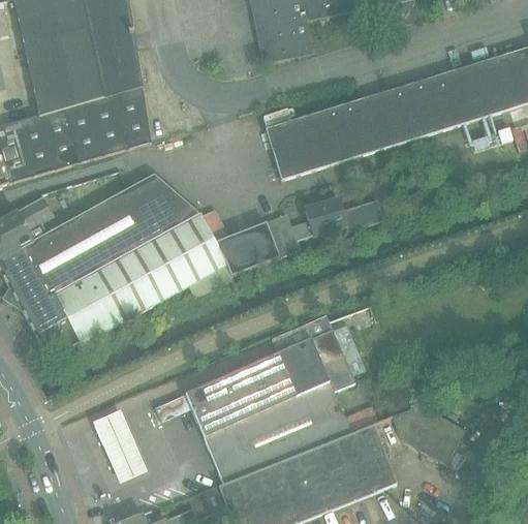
[(0,154),(145,112),(125,0),(13,0),(38,113),(0,124),(0,154)]
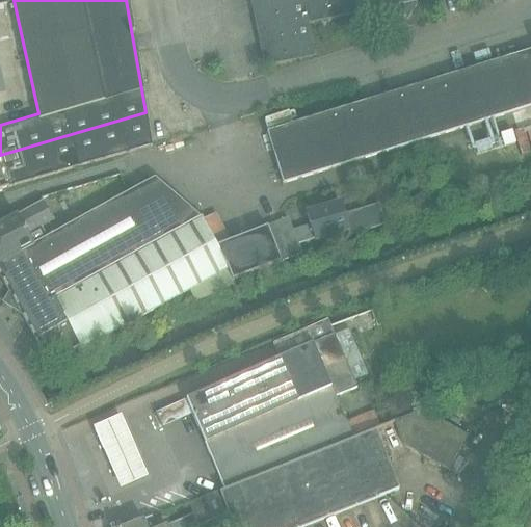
[(249,0),(263,66),(314,55),(308,20),(405,0),(249,0)]
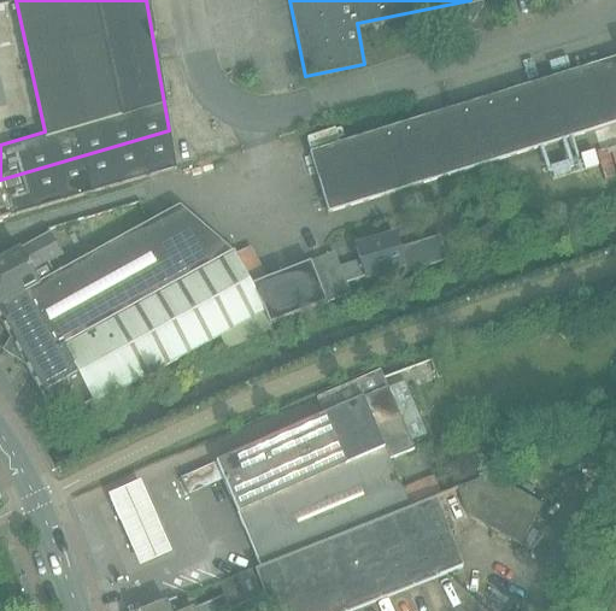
[(615,52),(310,147),(329,209),(615,119),(615,52)]
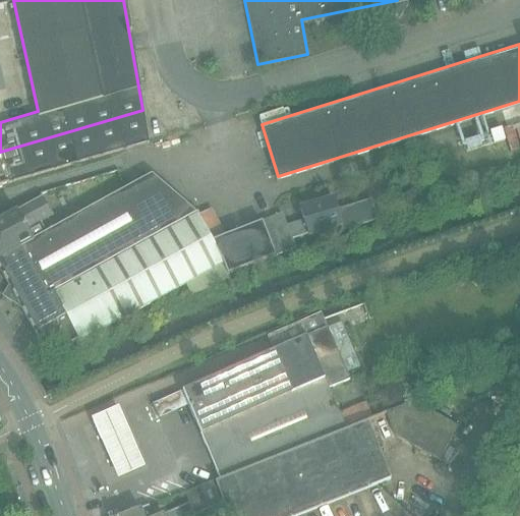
[(142,110),(0,152),(0,181),(148,138),(142,110)]
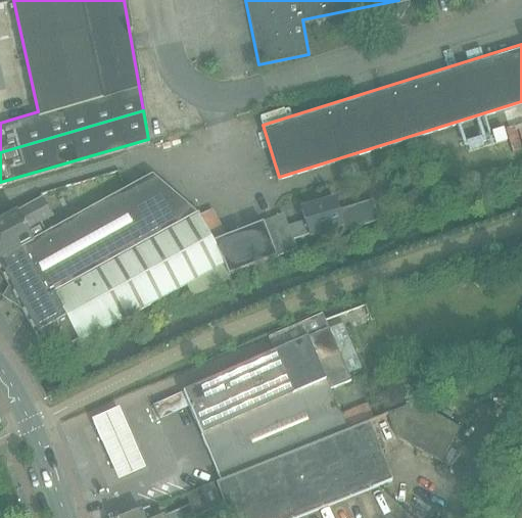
[(47,232),(0,254),(0,268),(8,283),(3,292),(19,302),(47,352),(77,336),(78,339),(226,259),(230,270),(298,242),(295,233),(310,228),(311,230),(336,223),(338,229),(380,217),(372,193),(356,199),(350,186),(300,203),(304,214),(289,220),(284,206),(214,232),(198,204),(159,172),(47,232)]
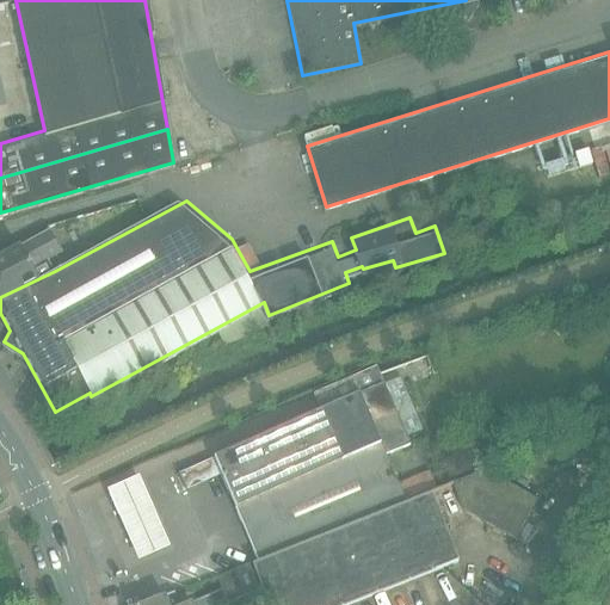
[(0,297),(55,271),(47,257),(61,249),(50,229),(0,254),(0,297)]
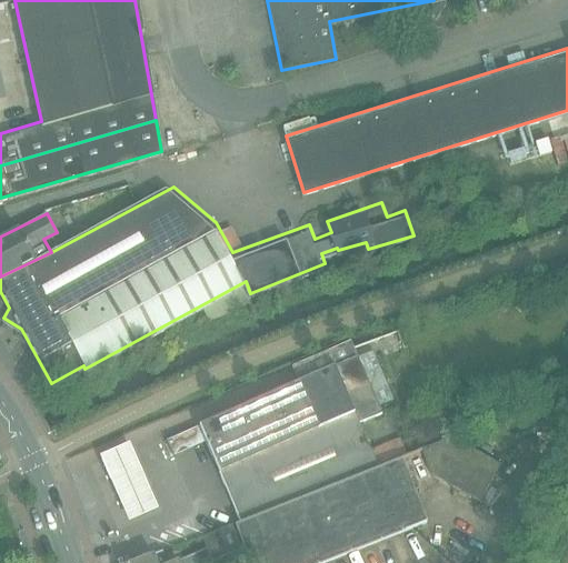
[(239,518),(377,465),(377,463),(369,445),(358,419),(380,410),(358,355),(351,340),(308,358),(315,374),(196,423),(175,432),(177,436),(171,439),(176,448),(203,435),(239,518)]
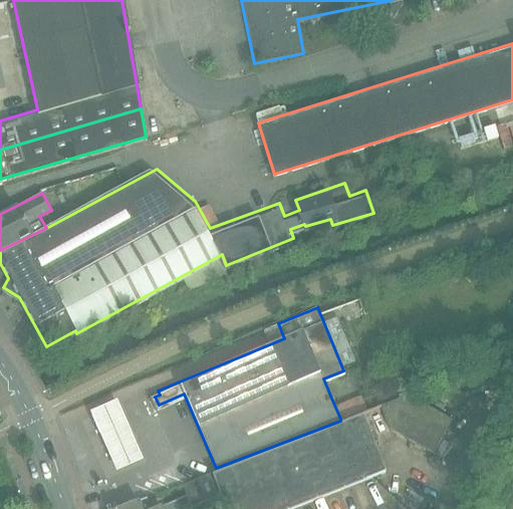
[(390,427),(415,440),(432,450),(451,417),(433,407),(406,392),(380,403),(390,427)]
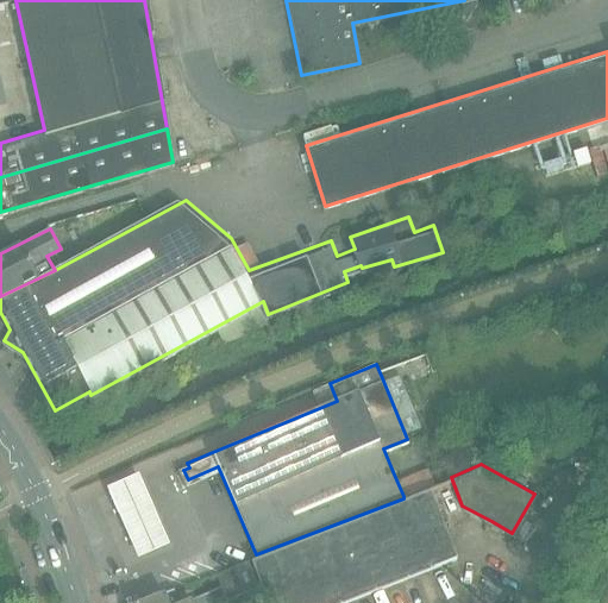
[(273,602),(343,602),(458,559),(444,525),(430,490),(255,557),(273,602)]
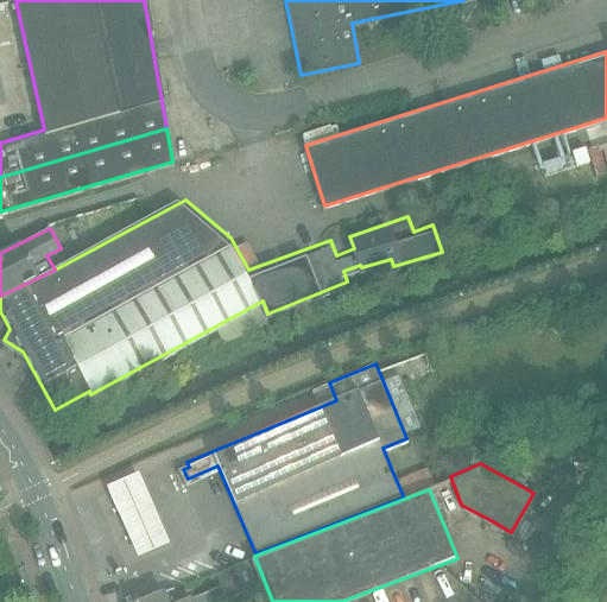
[(257,583),(246,557),(232,563),(242,589),(257,583)]
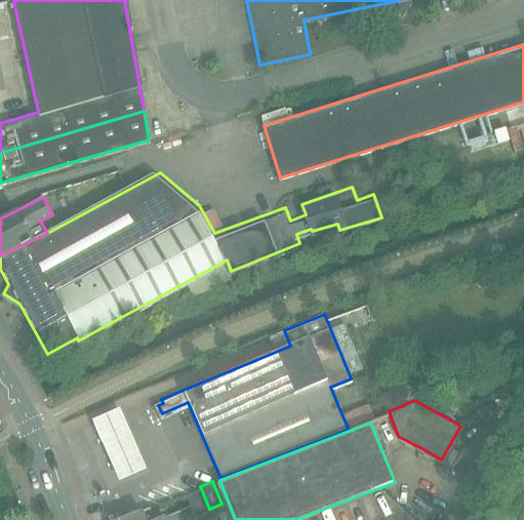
[(219,519),(227,517),(222,504),(209,509),(192,515),(194,519),(219,519)]
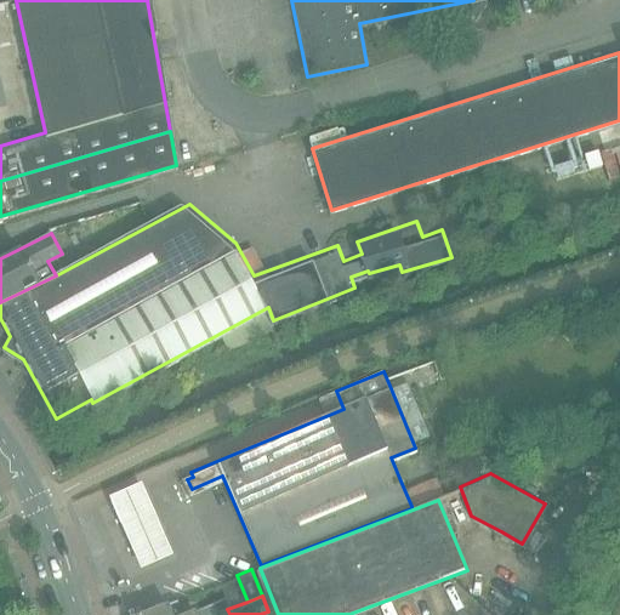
[(182,613),(176,597),(129,614),(215,614),(220,614),(214,601),(195,608),(182,613)]
